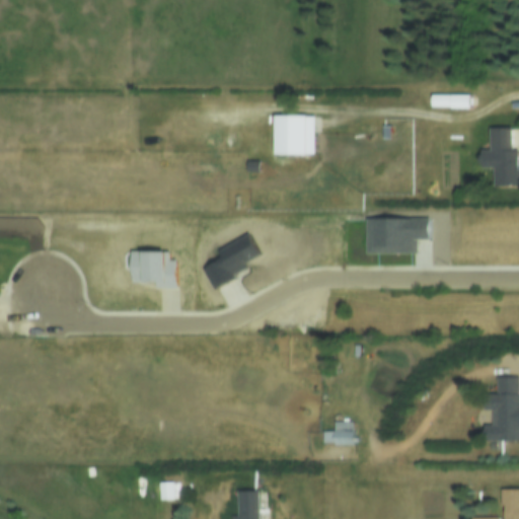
[(430,93),(468,93),(468,108),(449,108),(449,105),(430,105),(430,93)]
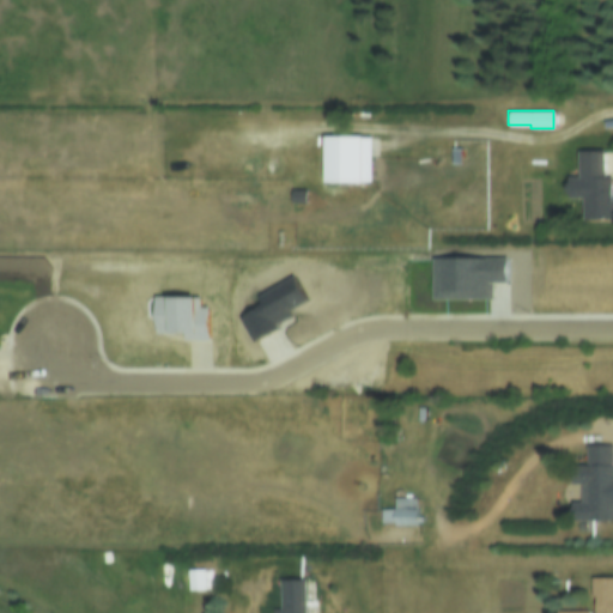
[(371,134),(371,181),(323,181),(323,134),(371,134)]
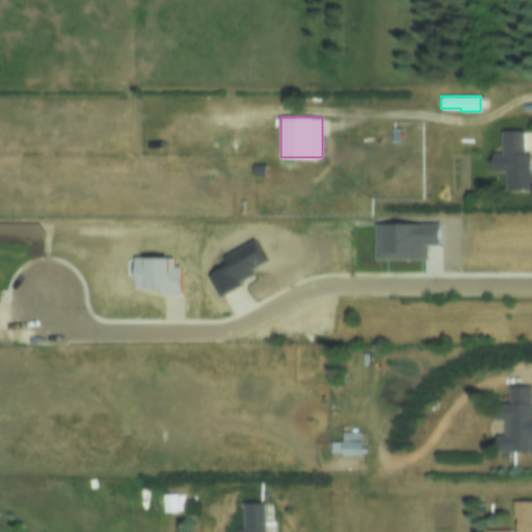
[(391,126),(400,126),(400,140),(391,140),(391,126)]
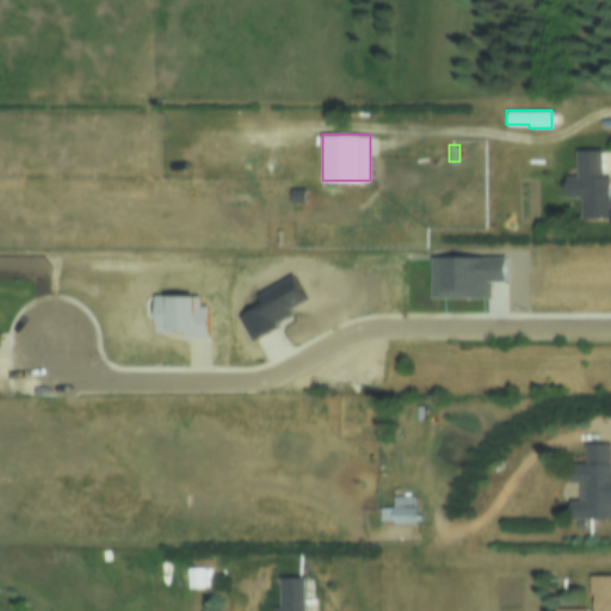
[(610,199),(610,208),(610,222),(580,222),(580,199),(565,199),(565,196),(561,196),(561,184),(565,184),(565,179),(575,179),(575,152),(600,152),(600,179),(609,179),(610,199)]
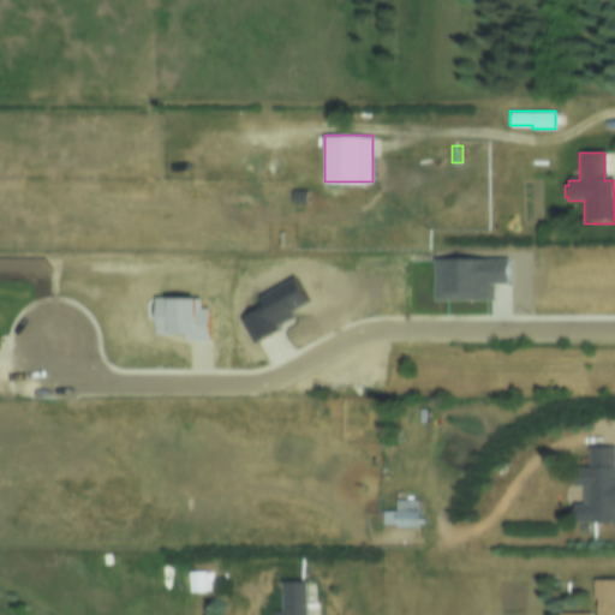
[(306,191),(292,191),(292,203),(306,203),(306,191)]
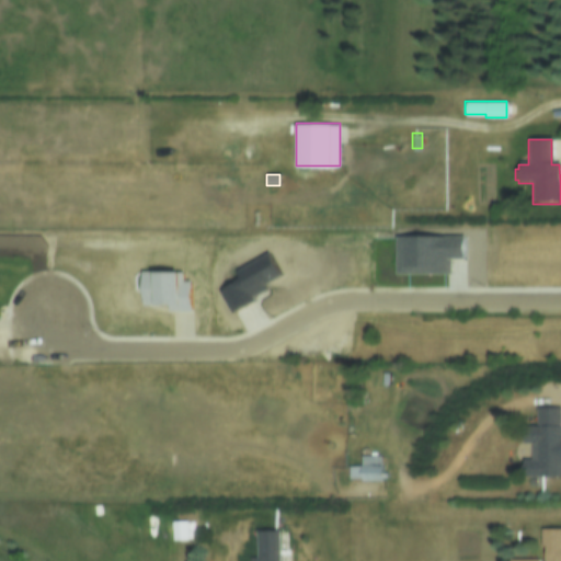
[(398,235),(465,235),(465,256),(450,256),(450,271),(399,271),(398,235)]
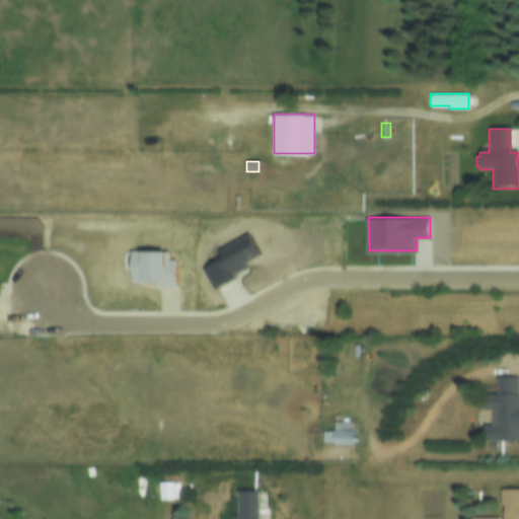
[(244,263),(246,266),(234,273),(236,276),(217,288),(205,269),(223,257),(219,250),(248,232),(261,252),(244,263)]
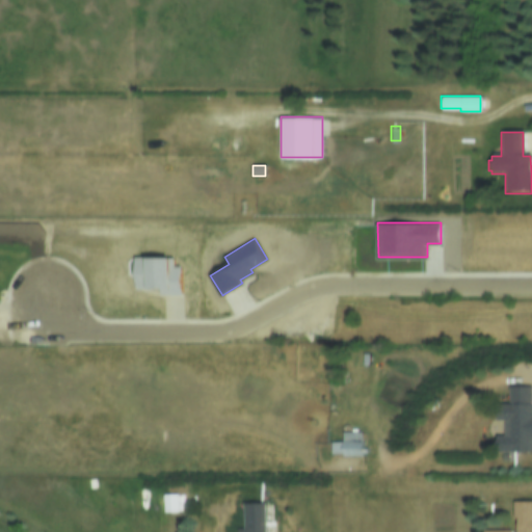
[(135,257),(176,256),(176,267),(183,266),(183,282),(176,282),(176,291),(135,291),(135,257)]
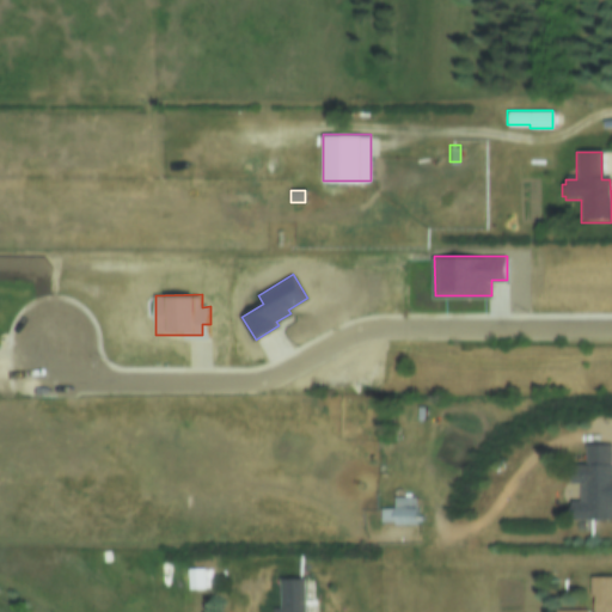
[(607,465),(610,465),(611,478),(611,505),(611,524),(588,524),(588,520),(569,520),(569,501),(580,501),(580,465),(585,465),(585,442),(607,442),(607,465)]
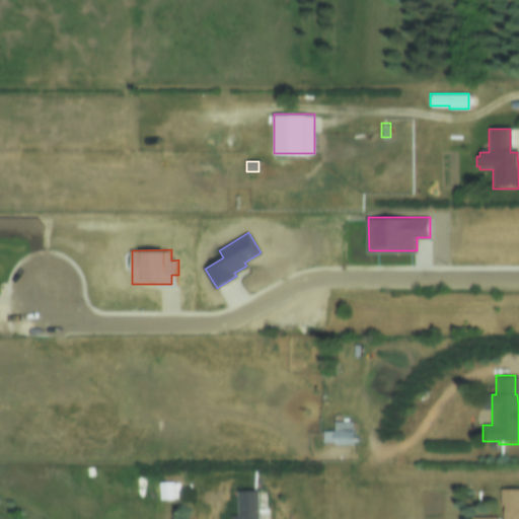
[(334,429),(332,419),(352,419),(352,442),(334,442),(334,441),(322,441),(322,430),(334,429)]
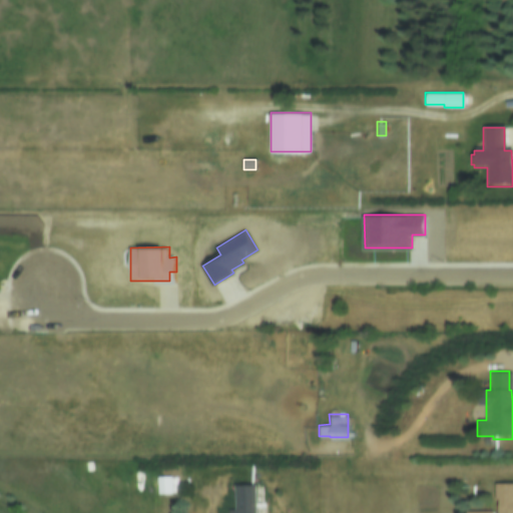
[(322,415),(322,423),(314,423),(314,415),(322,415)]
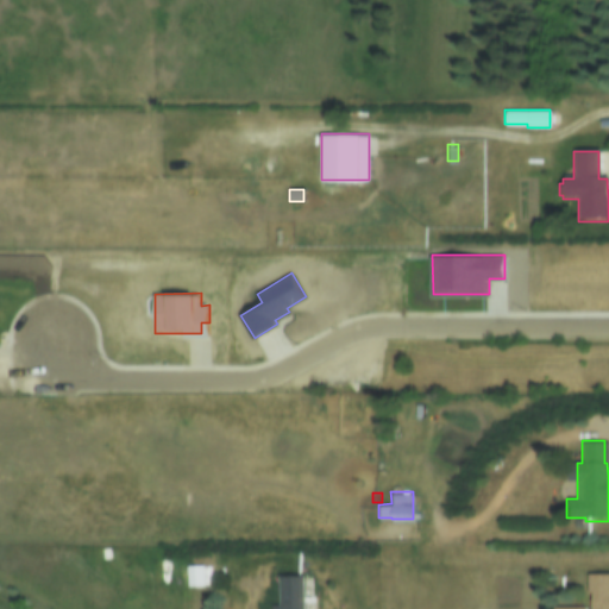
[(184,581),(181,581),(181,573),(184,573),(184,565),(202,565),(202,586),(184,586),(184,581)]
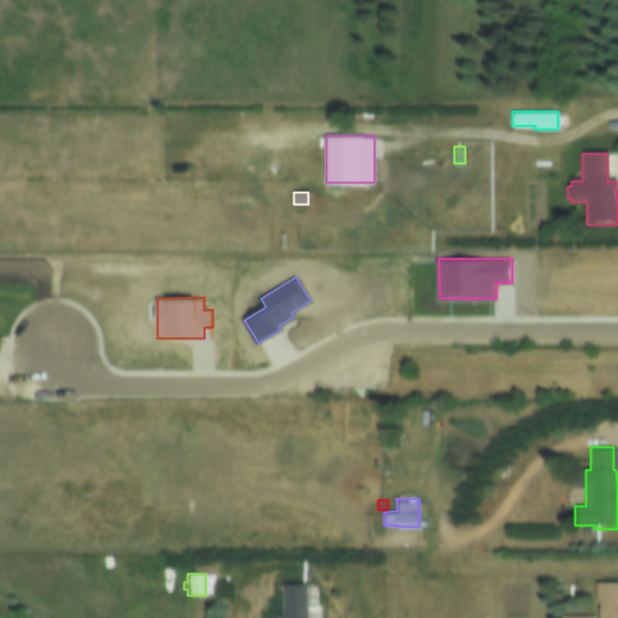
[(595,583),(617,583),(617,617),(600,617),(600,601),(595,601),(595,583)]
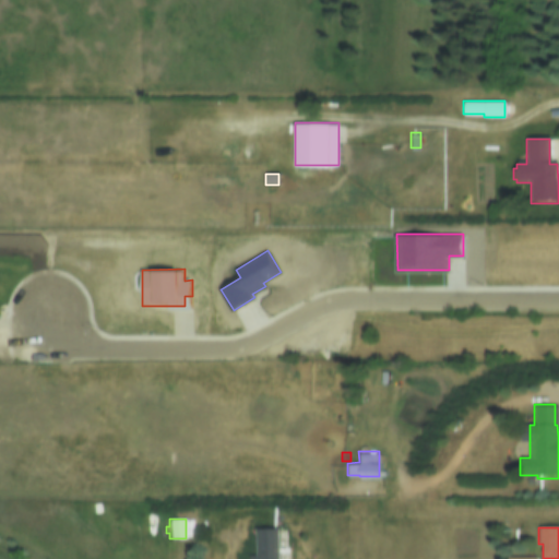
[(254,555),(254,528),(277,528),(277,558),(248,558),(248,555),(254,555)]
